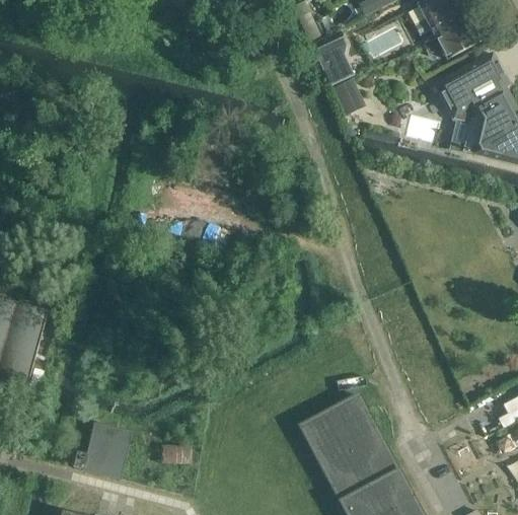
[(292,5),(308,42),(320,35),(310,13),(312,12),(305,0),(301,0),(292,5)]
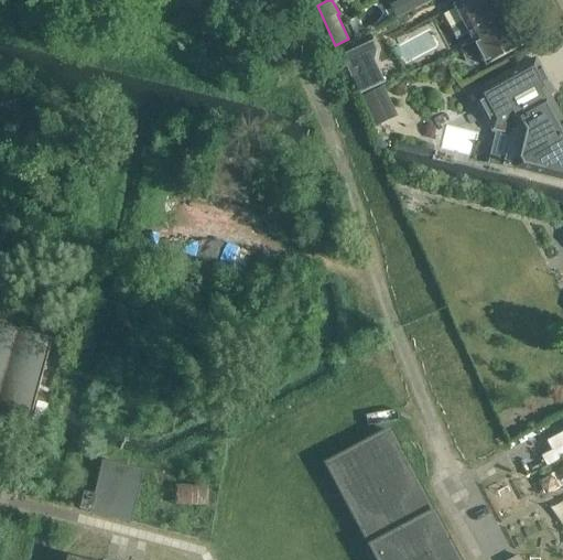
[(396,0),(390,3),(397,15),(425,0),(396,0)]
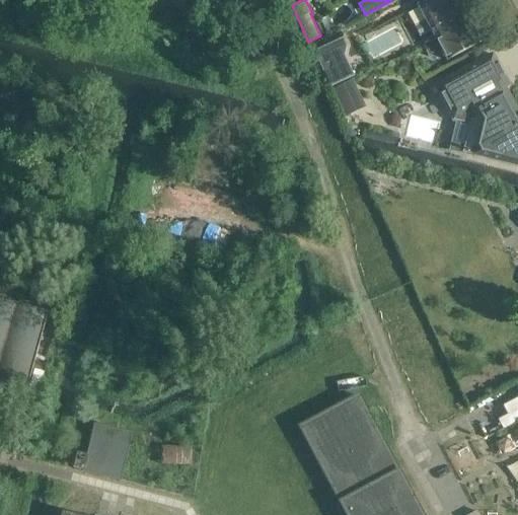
[(430,26),(436,37),(451,28),(443,15),(459,6),(460,6),(456,0),(421,0),(417,2),(425,18),(415,23),(420,31),(430,26)]
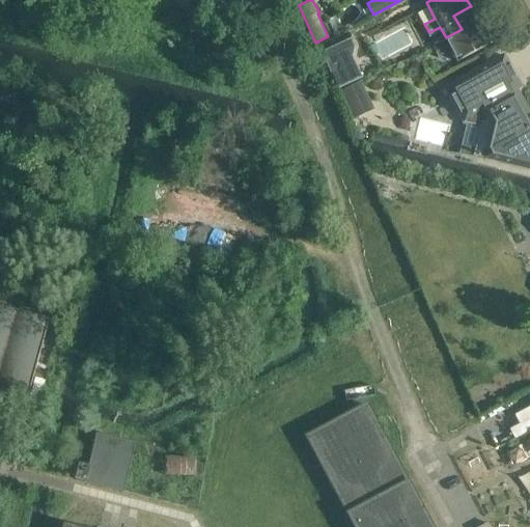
[(462,29),(446,37),(446,38),(434,46),(438,53),(451,46),(457,58),(489,42),(470,6),(453,16),(462,29)]
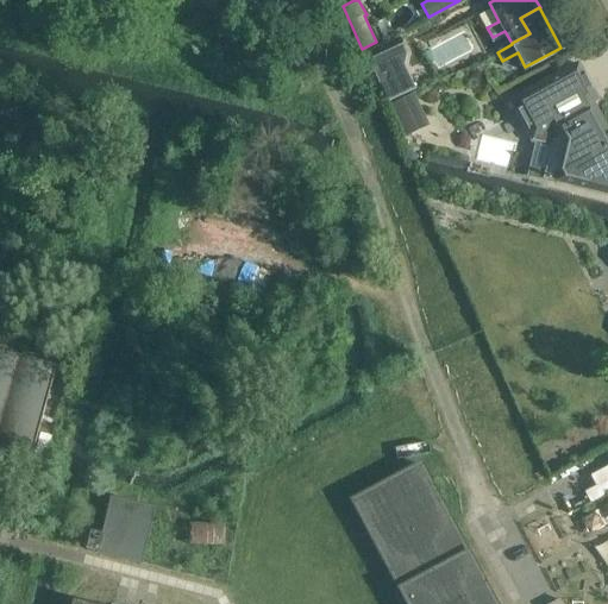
[(395,36),(364,52),(389,100),(414,87),(401,62),(403,51),(395,36)]
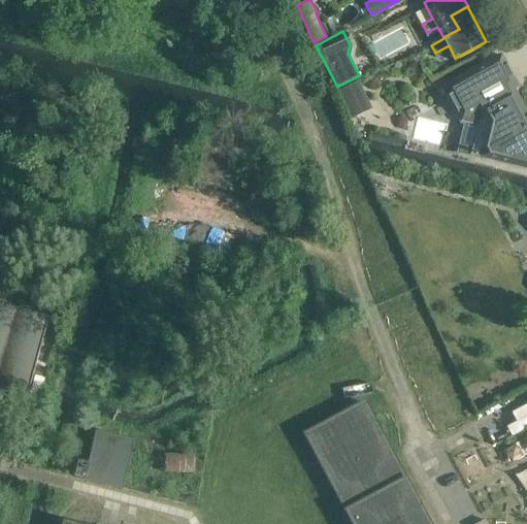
[(459,121),(461,120),(483,124),(478,148),(470,146),(469,153),(479,155),(479,157),(526,167),(526,116),(511,87),(515,85),(497,54),(439,87),(459,121)]
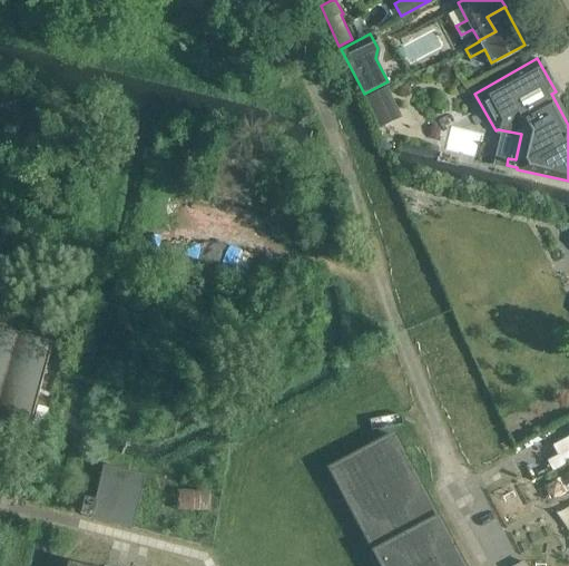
[(385,87),(365,95),(378,126),(390,120),(383,104),(391,101),(385,87)]
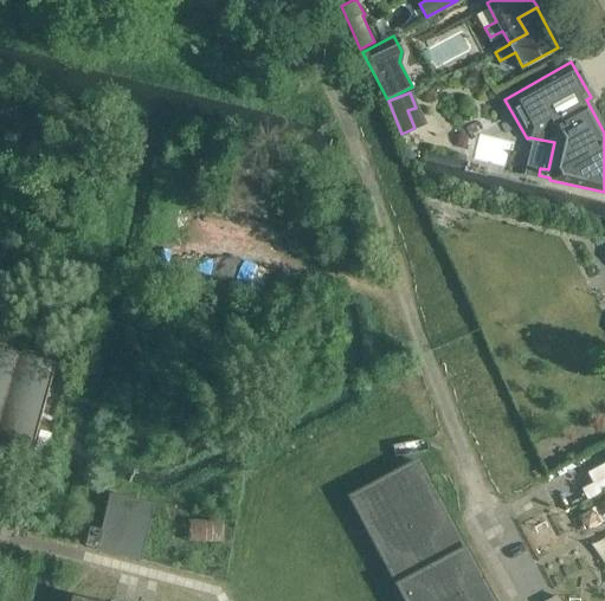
[(18,351),(0,346),(0,445),(29,454),(53,361),(47,360),(50,351),(20,344),(18,351)]
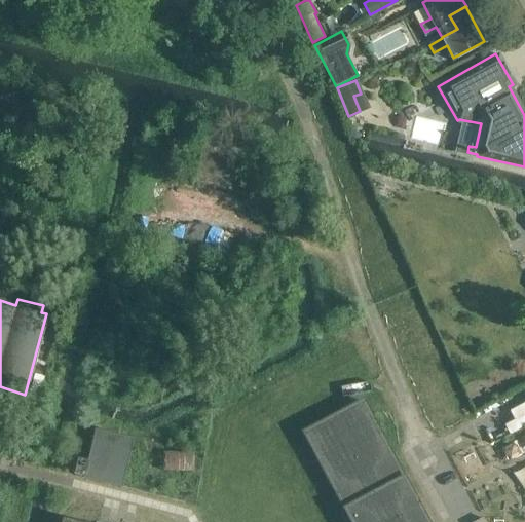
[(139,339),(142,327),(128,323),(124,336),(126,336),(125,340),(136,343),(137,338),(139,339)]
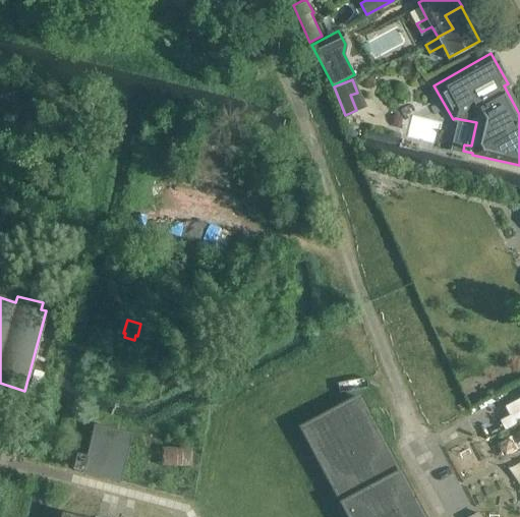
[(130,363),(114,358),(111,366),(127,371),(130,363)]
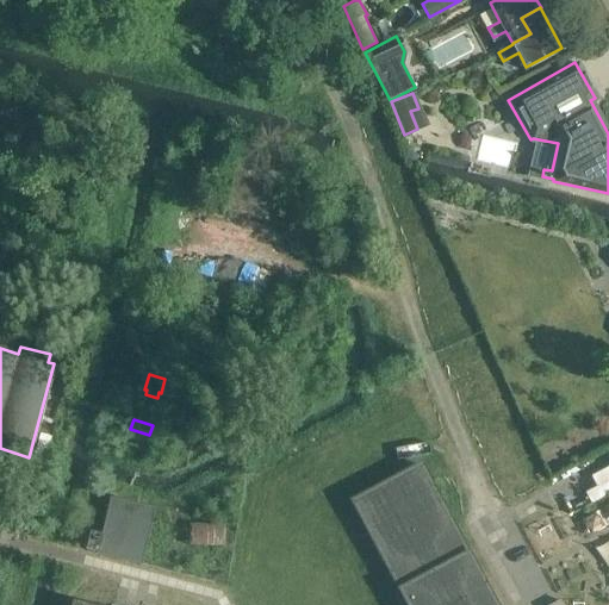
[(495,604),(418,461),(352,498),(409,604),(495,604)]
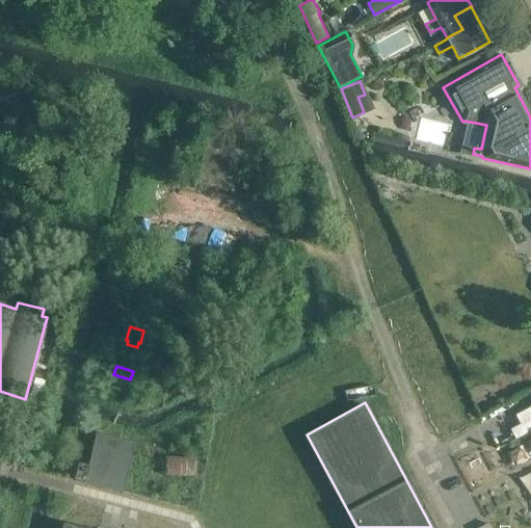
[(122,484),(132,443),(97,434),(88,467),(77,464),(74,476),(86,479),(121,487),(122,484)]
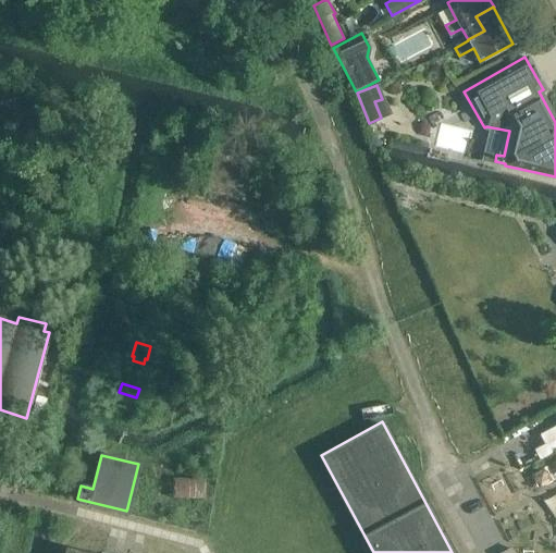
[(204,477),(173,476),(172,493),(202,495),(204,477)]
